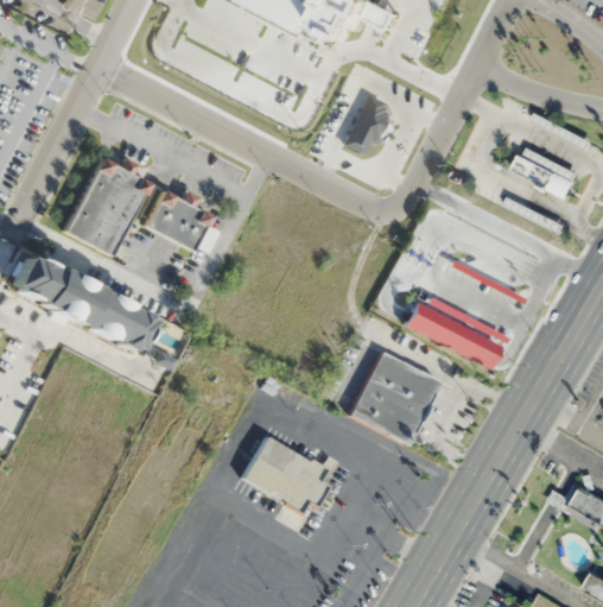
[(392,105),(366,96),(348,149),(368,155),(373,143),(379,145),(392,105)]
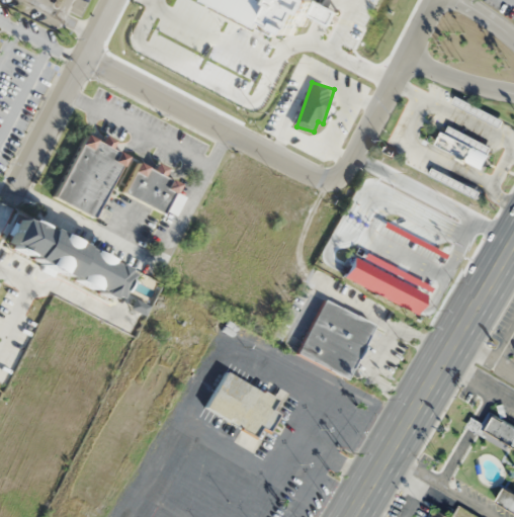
[(454,127),(496,149),(493,154),(496,156),(488,171),(440,147),(447,133),(451,134),(454,127)]
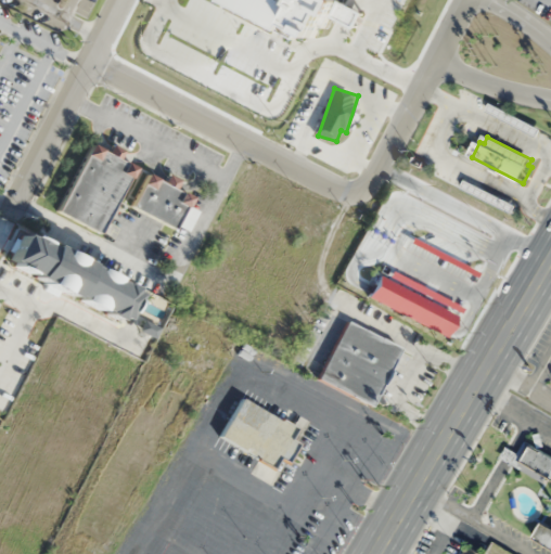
[(104,235),(137,167),(120,159),(125,151),(114,145),(111,153),(92,144),(60,214),(104,235)]
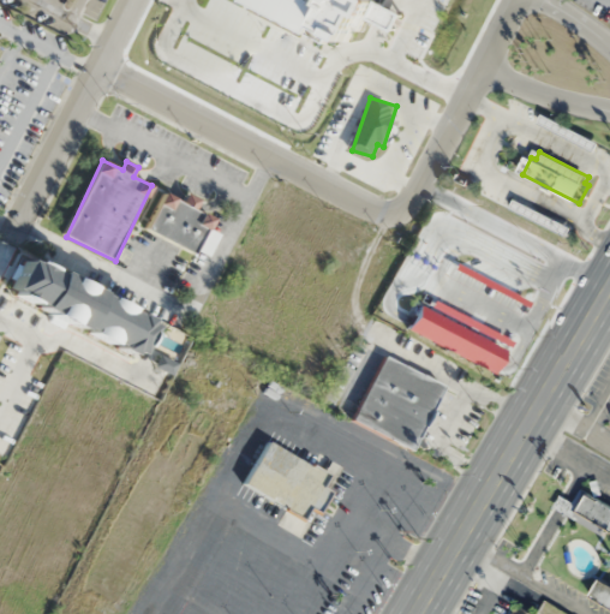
[(213,258),(222,234),(211,230),(216,218),(197,210),(202,200),(187,195),(185,202),(163,194),(148,232),(213,258)]
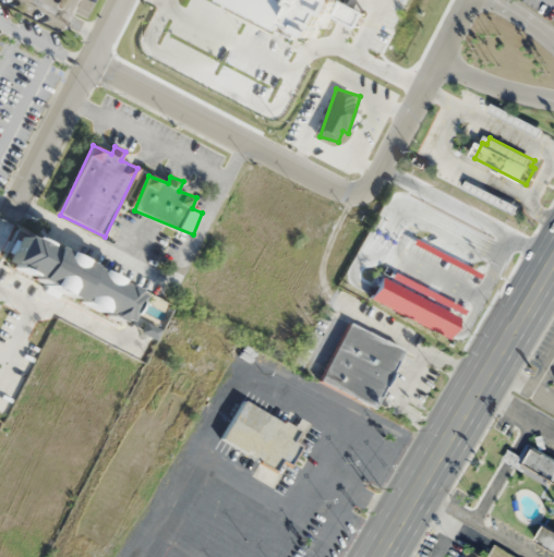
[(472,181),(524,207),(519,216),(468,189),(472,181)]
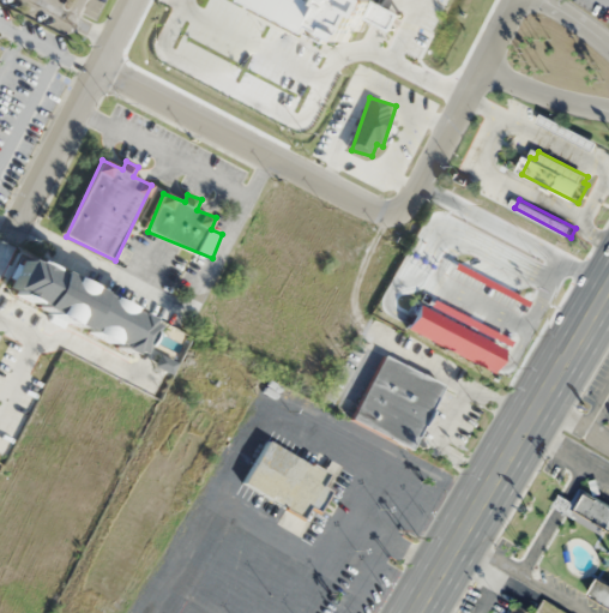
[(535,320),(558,275),(501,248),(484,286),(517,301),(512,311),(535,320)]
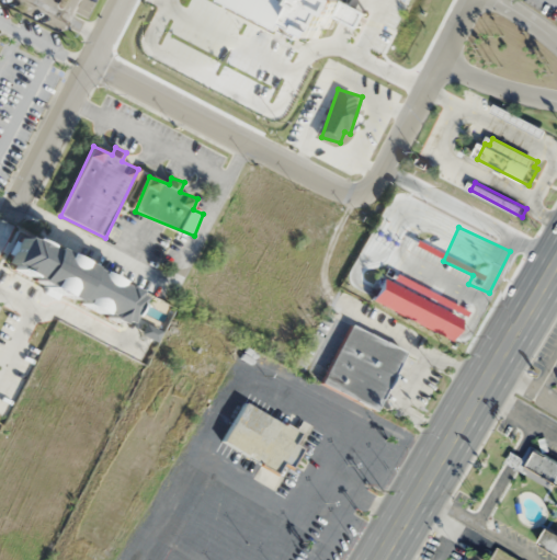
[(326,385),(381,410),(409,351),(353,324),(326,385)]
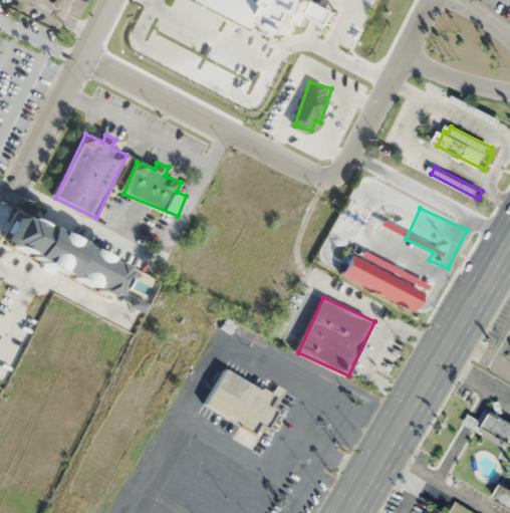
[(269,429),(278,412),(271,409),(277,397),(225,369),(206,408),(256,434),(261,425),(269,429)]
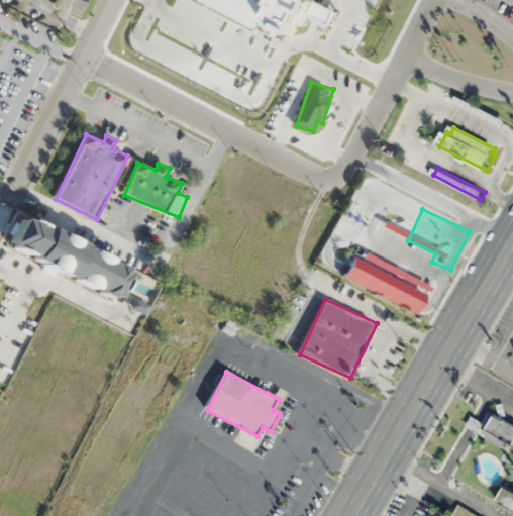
[(512,425),(492,414),(482,432),(487,435),(489,431),(512,443),(512,491),(507,488),(500,501),(512,508),(512,425)]
